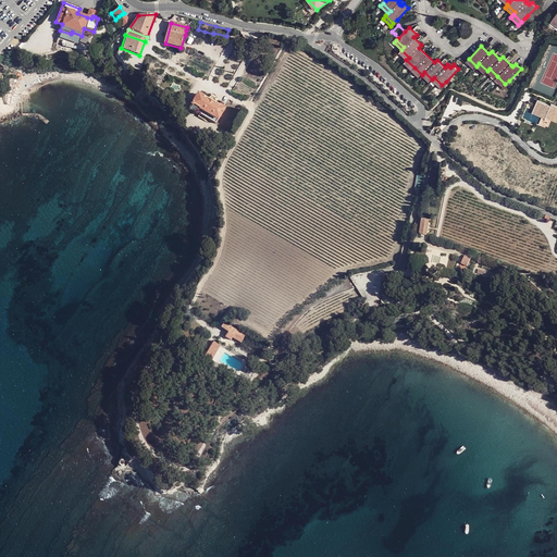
[(398,52),(406,60),(409,58),(401,50),(398,52)]
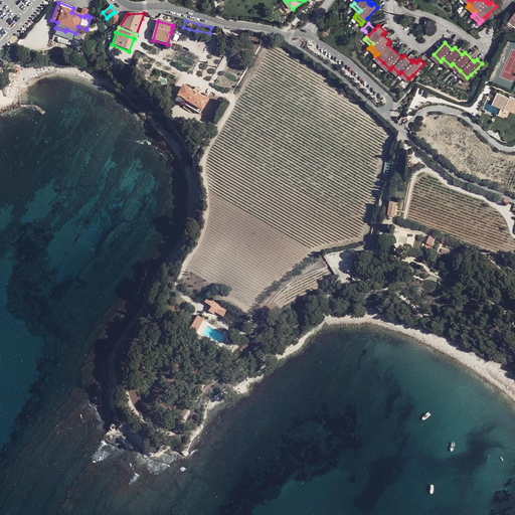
[(441,61),(434,54),(431,56),(438,63),(441,61)]
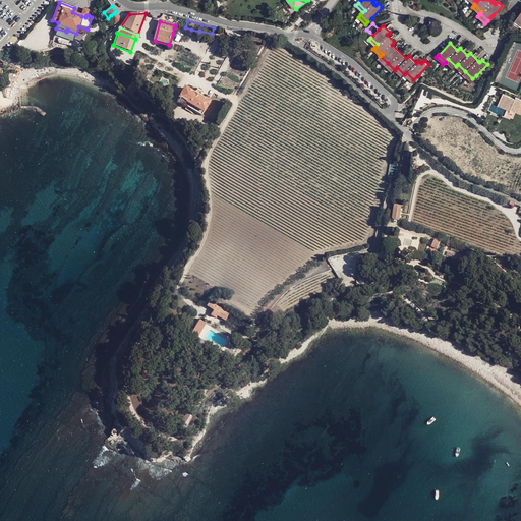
[(385,66),(388,63),(380,56),(378,59),(385,66)]
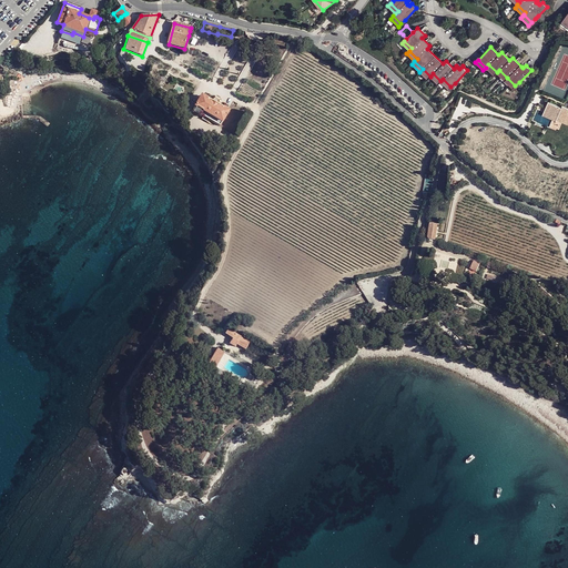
[(494,75),(497,72),(488,64),(486,68),(494,75)]
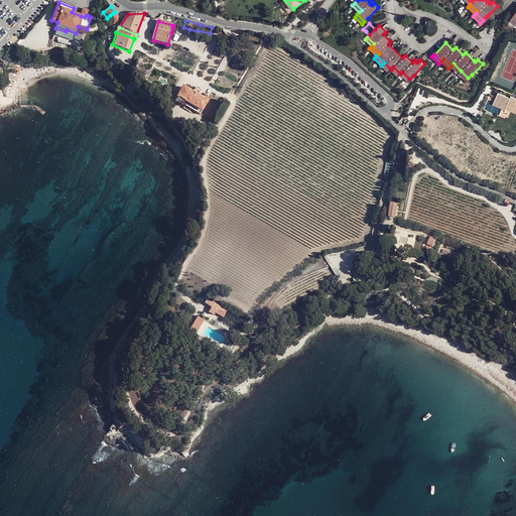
[(388,72),(391,70),(384,62),(381,66),(388,72)]
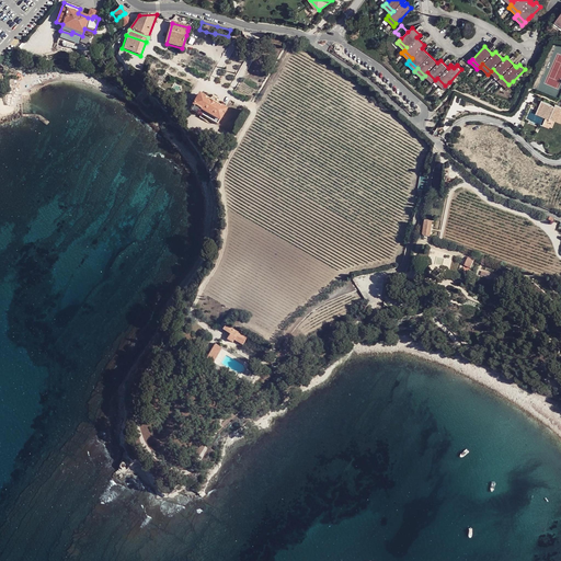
[(499,80),(501,77),(493,69),(491,71),(499,80)]
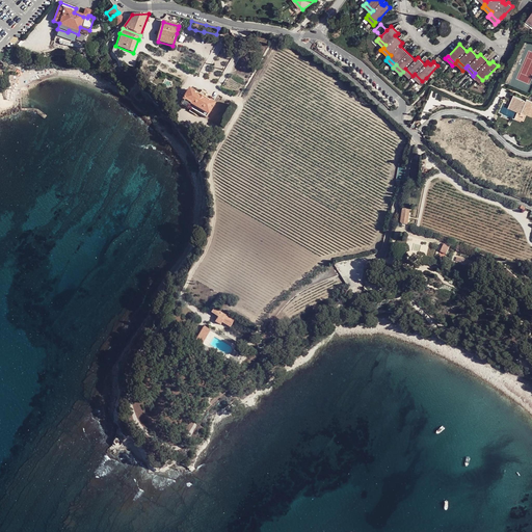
[(409,79),(413,76),(405,69),(403,72),(409,79)]
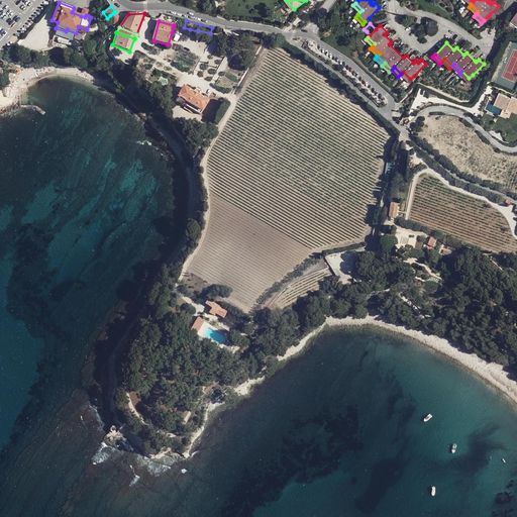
[(467,80),(469,78),(461,71),(459,74),(467,80)]
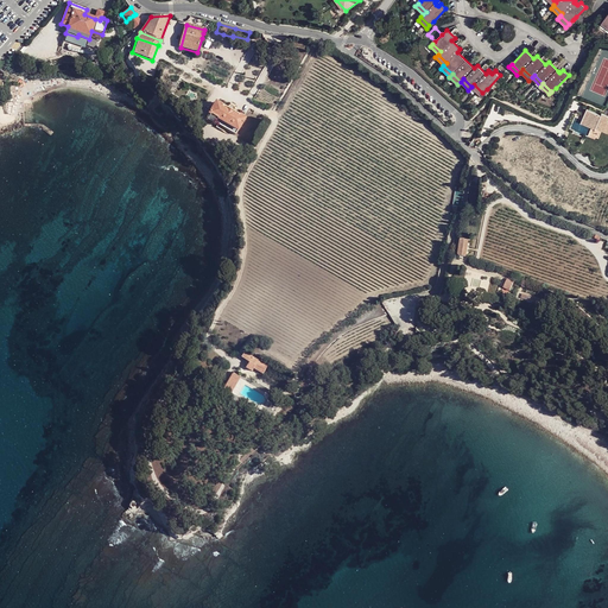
[(480,95),(482,93),(474,84),(472,87),(480,95)]
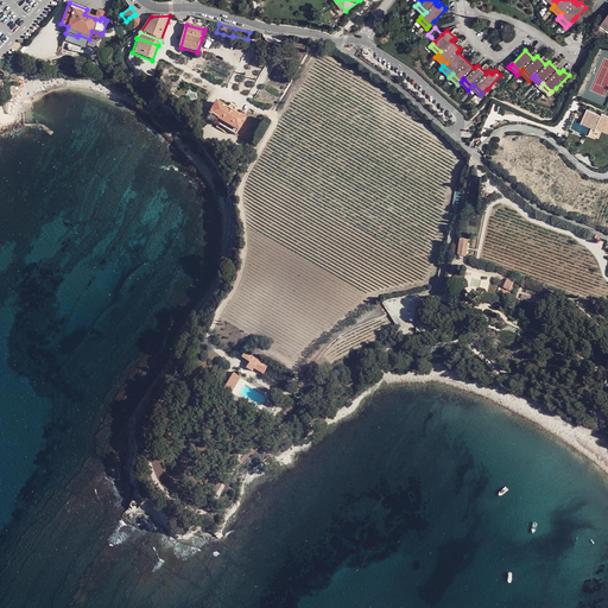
[(234,113),(226,108),(215,102),(206,119),(206,120),(215,125),(216,125),(219,121),(236,132),(244,119),(234,113)]
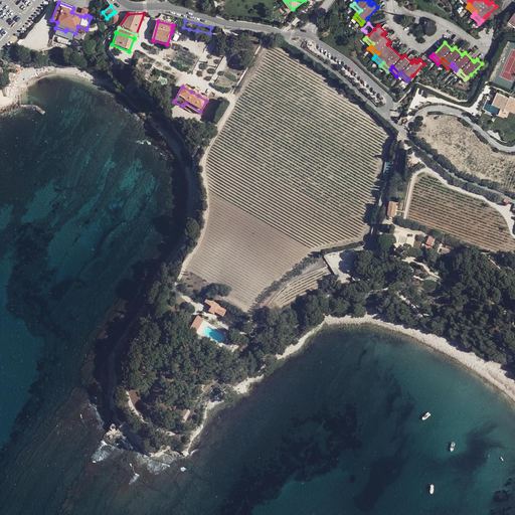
[(514,97),(514,98),(509,95),(508,97),(496,92),(495,95),(499,97),(497,101),(514,107),(514,97)]
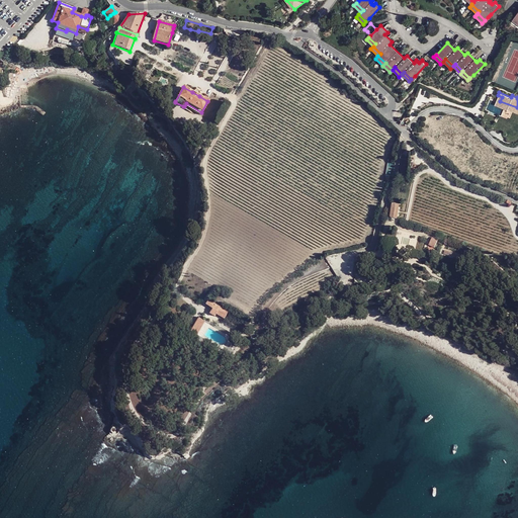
[(517,112),(517,107),(500,101),(502,97),(498,95),(495,101),(494,104),(504,109),(507,110),(508,108),(517,112)]
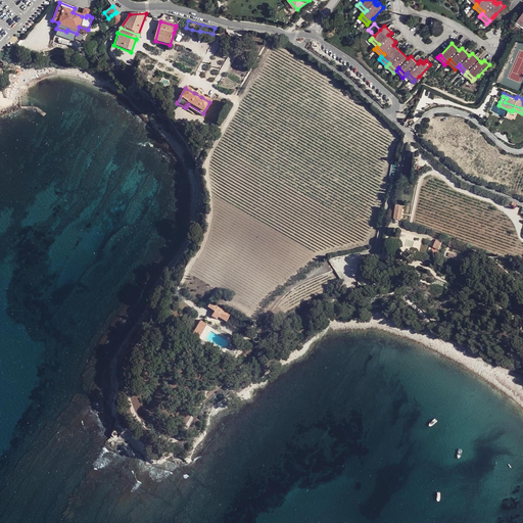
[(201,116),(203,113),(188,104),(186,107),(201,116)]
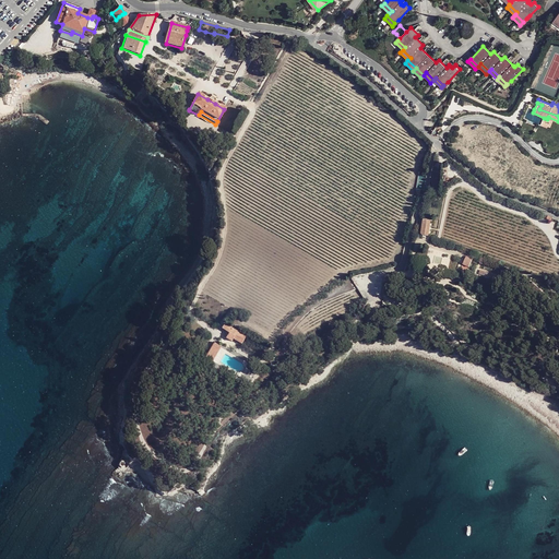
[(431,169),(431,187),(440,187),(440,169),(431,169)]
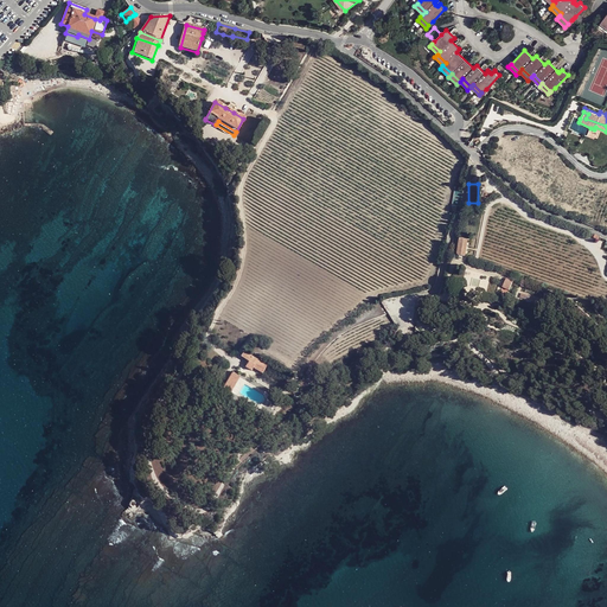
[(459,238),(457,255),(465,256),(467,240),(459,238)]
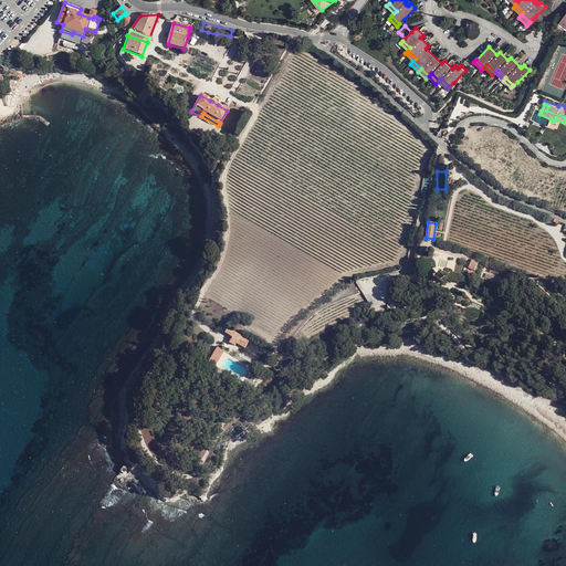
[(478,263),(472,260),(468,268),(474,271),(478,263)]
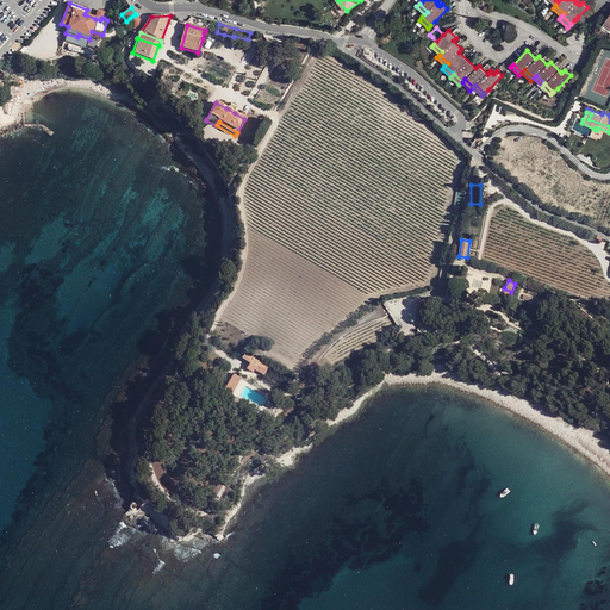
[(260,362),(246,354),(242,359),(250,363),(247,368),(253,372),(255,369),(263,375),(268,367),(262,363),(263,362),(261,361),(260,361),(260,362)]
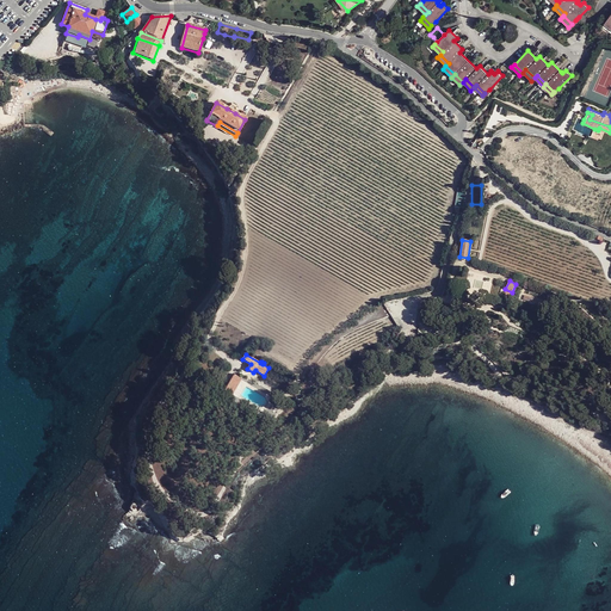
[(241,378),(234,375),(224,390),(232,395),(241,378)]
